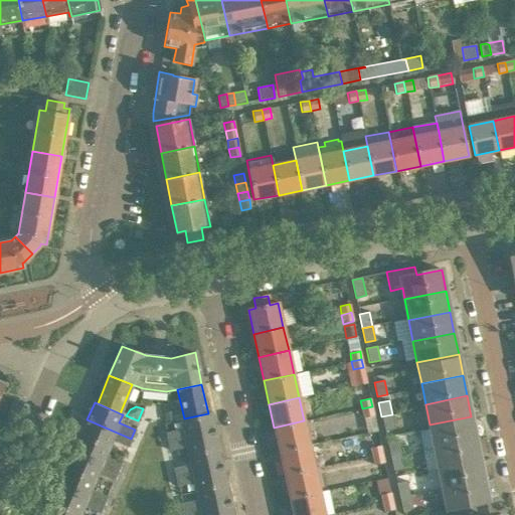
[(372,406),(362,408),(363,416),(373,414),(372,406)]
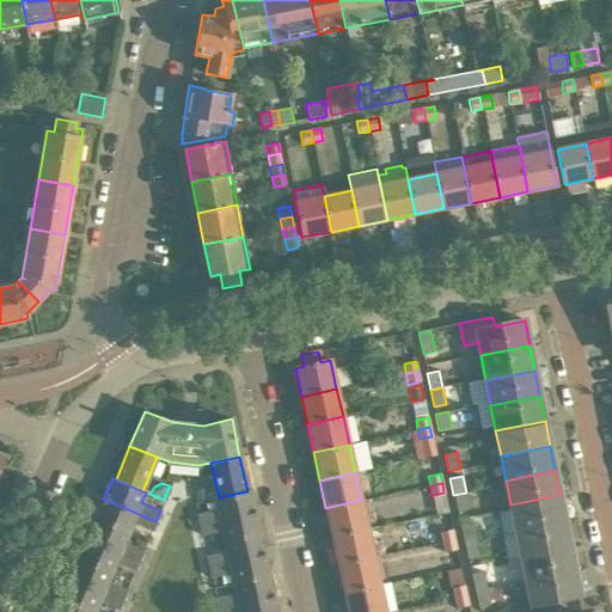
[(195,502),(206,500),(204,489),(193,491),(195,502)]
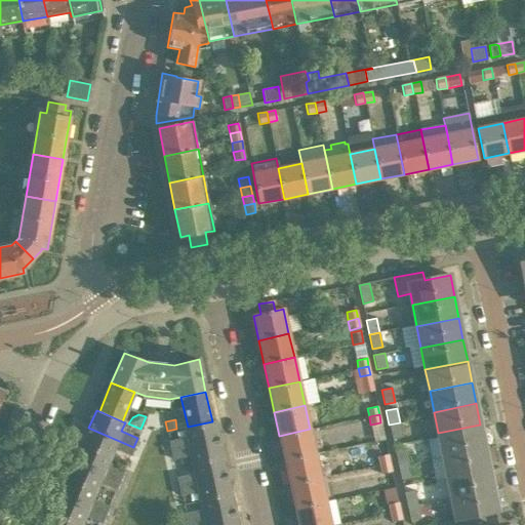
[(212,421),(188,427),(185,428),(187,437),(169,441),(171,450),(219,440),(215,421),(212,421)]
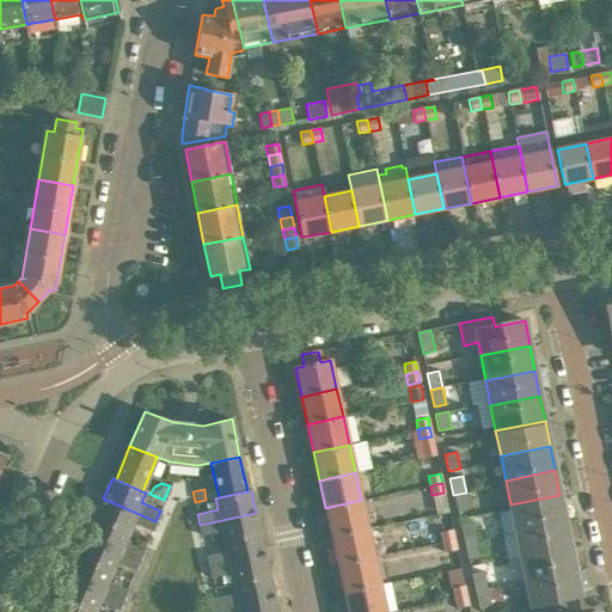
[(470,509),(466,493),(453,495),(457,512),(470,509)]
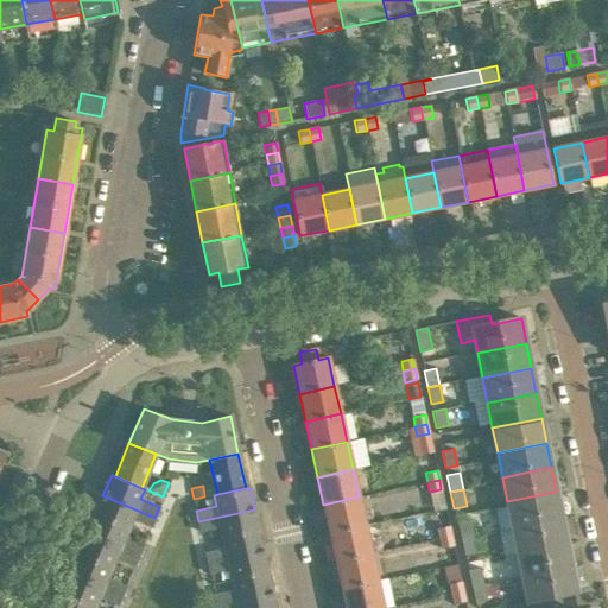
[(561,517),(556,492),(507,501),(512,526),(561,517)]
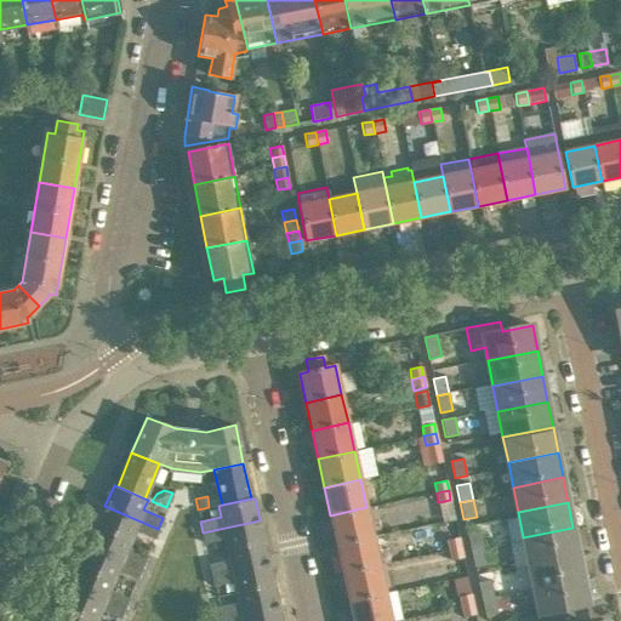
[(154,539),(158,529),(104,506),(96,525),(130,540),(135,530),(154,539)]
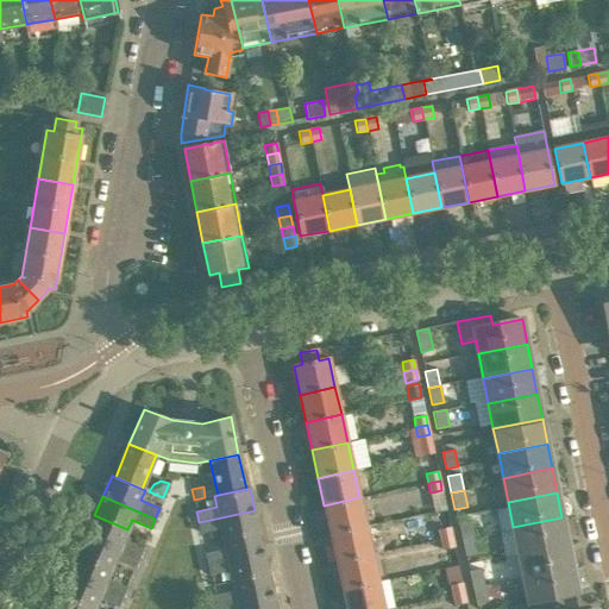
[(331,533),(365,526),(359,497),(324,506),(331,533)]
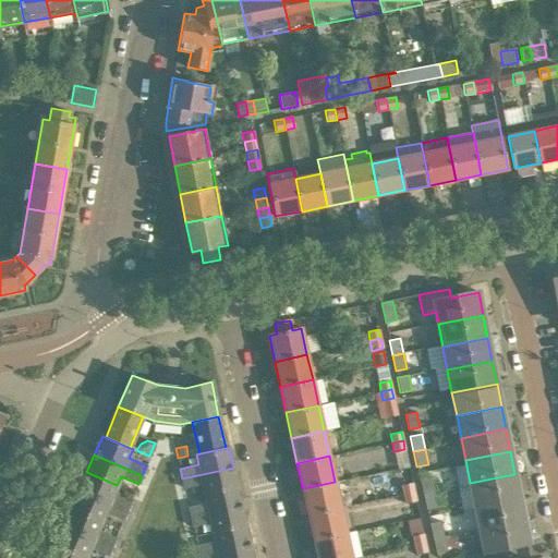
[(237,486),(233,468),(182,478),(183,488),(203,484),(205,494),(237,486)]
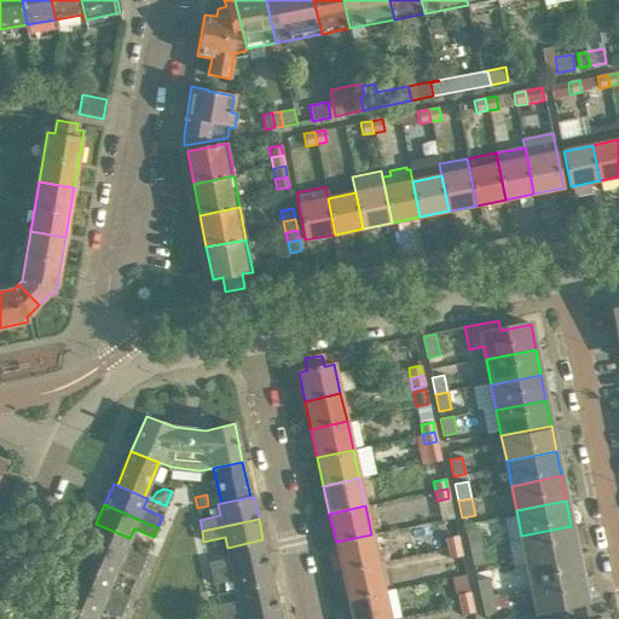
[(96,524),(87,544),(140,567),(145,556),(126,548),(129,538),(96,524)]
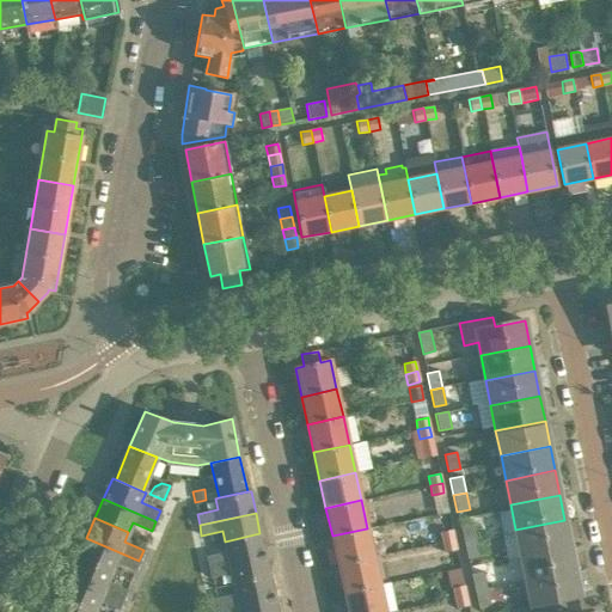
[(515,530),(520,555),(570,545),(564,520),(515,530)]
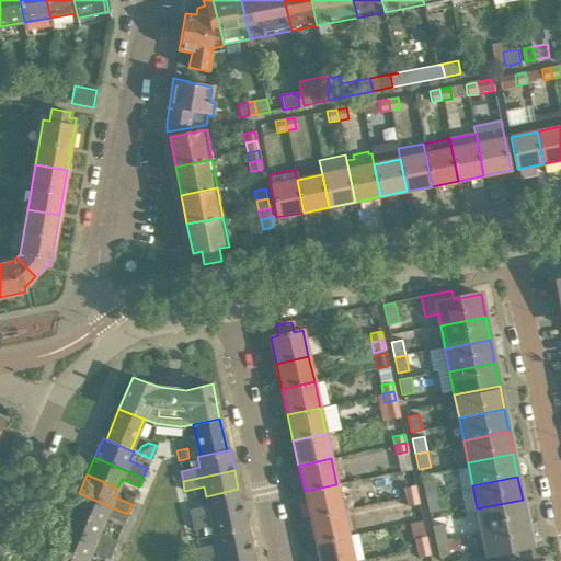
[(423,482),(426,497),(437,495),(434,480),(423,482)]
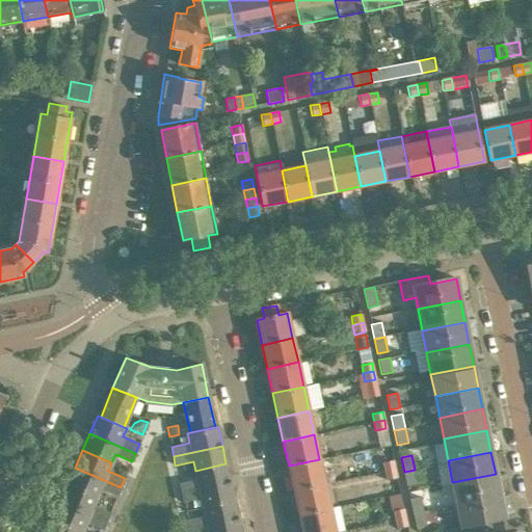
[(289,466),(294,489),(324,483),(335,481),(329,456),(319,459),(289,466)]
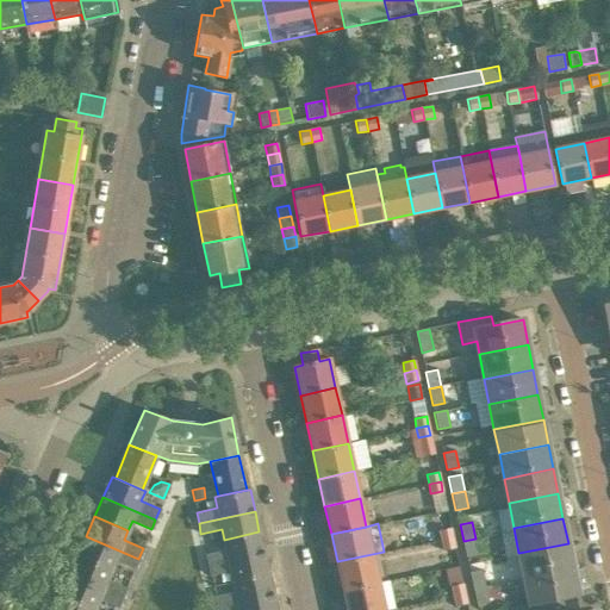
[(439,530),(441,540),(453,537),(450,528),(439,530)]
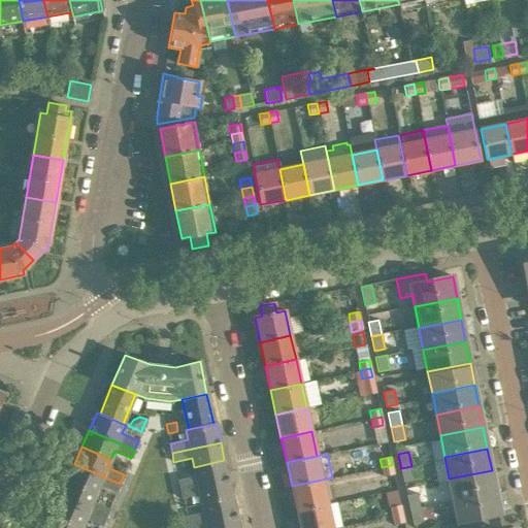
[(179,489),(228,479),(224,460),(194,467),(195,476),(177,480),(179,489)]
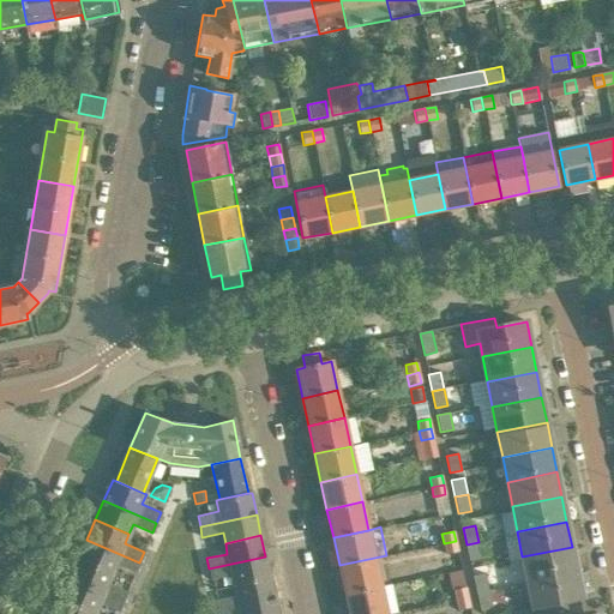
[(136,572),(139,563),(86,540),(78,559),(112,573),(116,564),(136,572)]
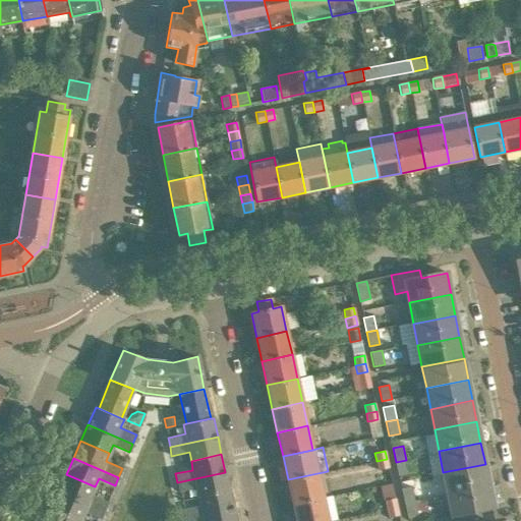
[(389,467),(387,459),(377,461),(379,469),(389,467)]
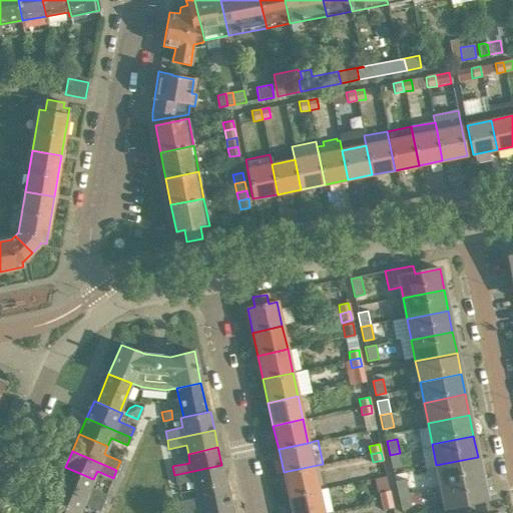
[(403,467),(400,453),(390,455),(393,469),(403,467)]
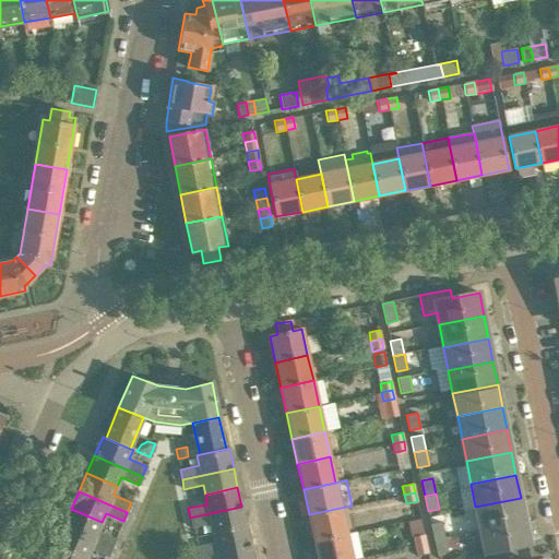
[(525,521),(521,498),(475,507),(480,530),(525,521)]
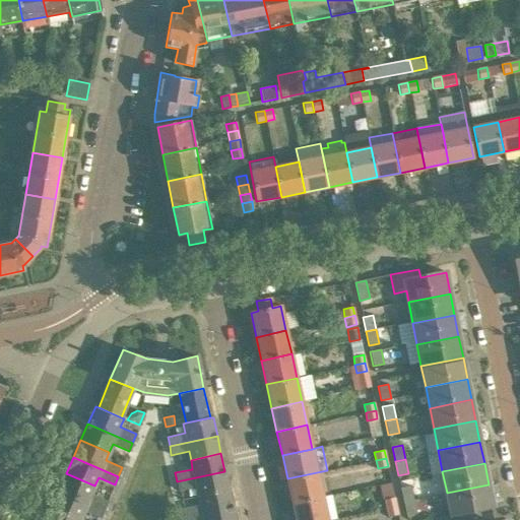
[(229,489),(224,471),(177,481),(179,491),(196,486),(198,496),(229,489)]
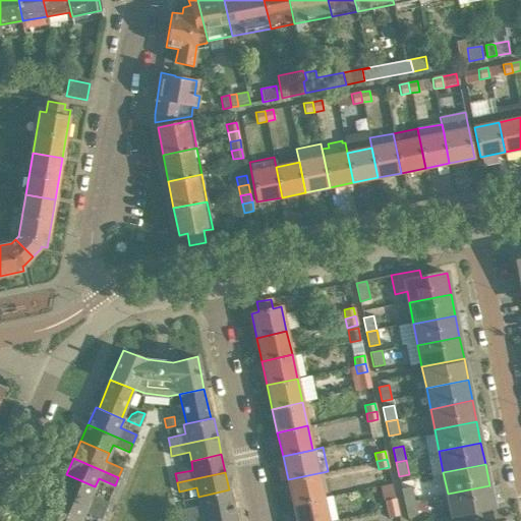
[(293,504),(323,497),(317,473),(288,479),(293,504)]
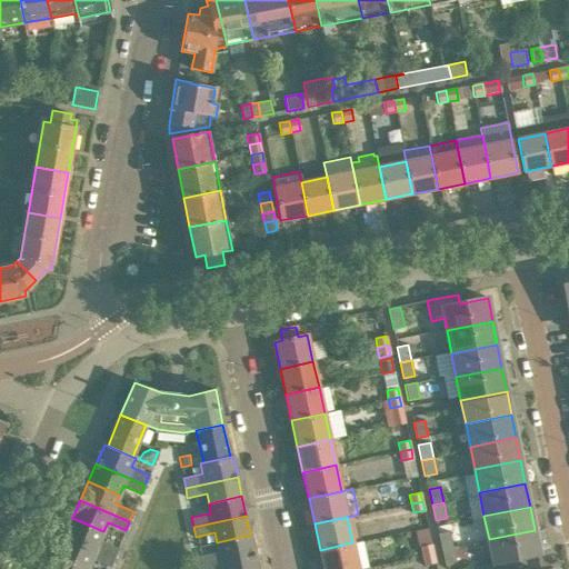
[(72,518),(65,537),(113,558),(118,548),(100,540),(103,531),(72,518)]
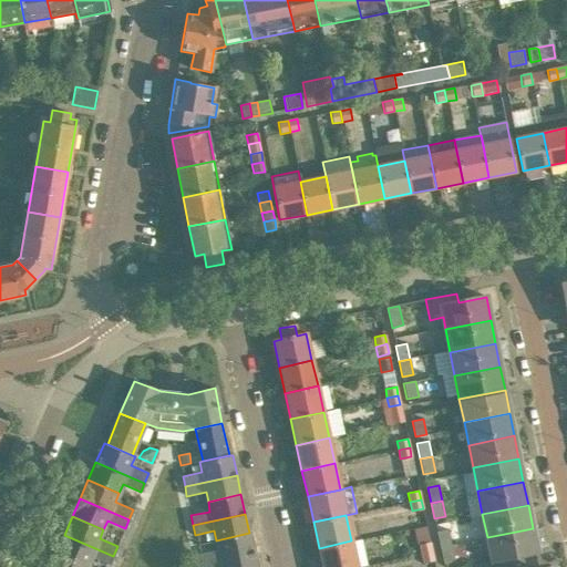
[(537,552),(533,528),(487,537),(492,562),(537,552)]
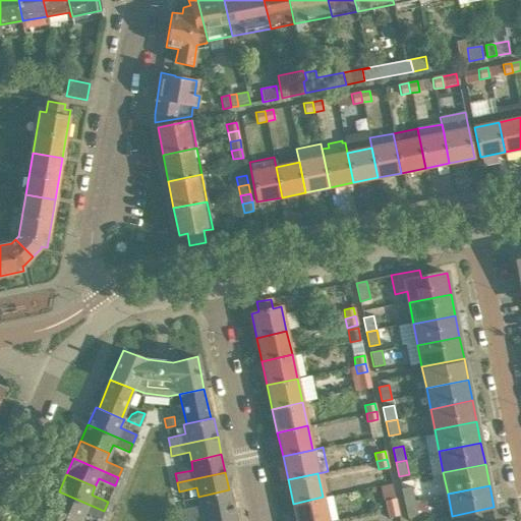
[(401,488),(404,503),(415,501),(412,486),(401,488)]
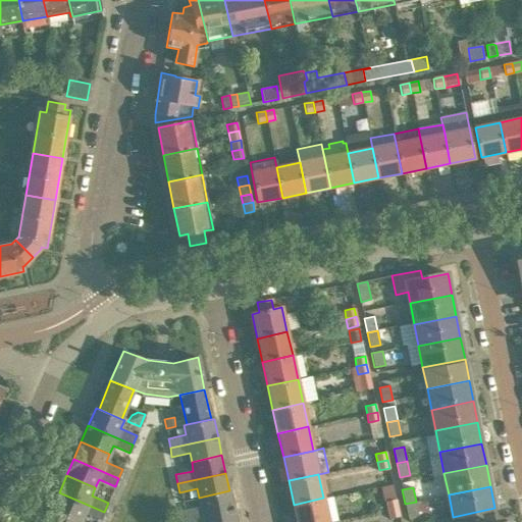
[(184,510),(186,519),(233,509),(229,490),(199,498),(201,507),(184,510)]
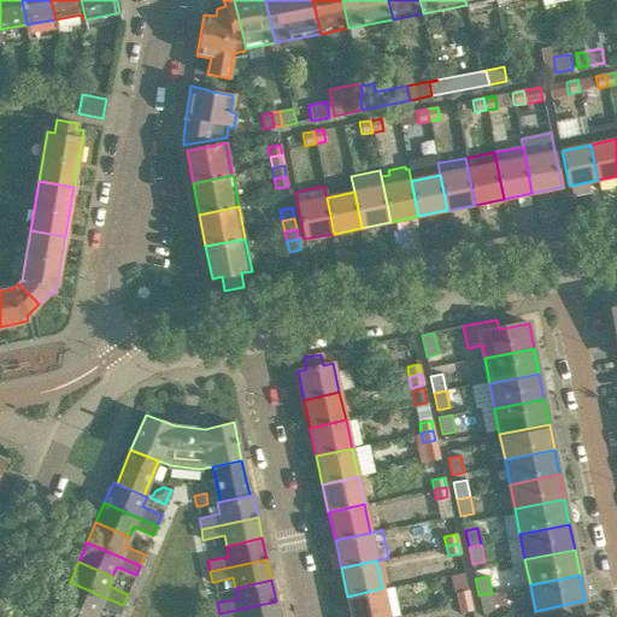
[(119,615),(123,605),(70,582),(62,601),(95,616),(100,606),(119,615)]
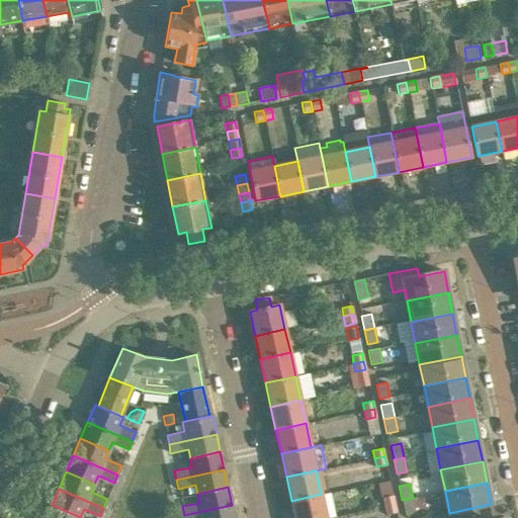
[(291,501),(294,517),(324,517),(326,517),(321,494),(291,501)]
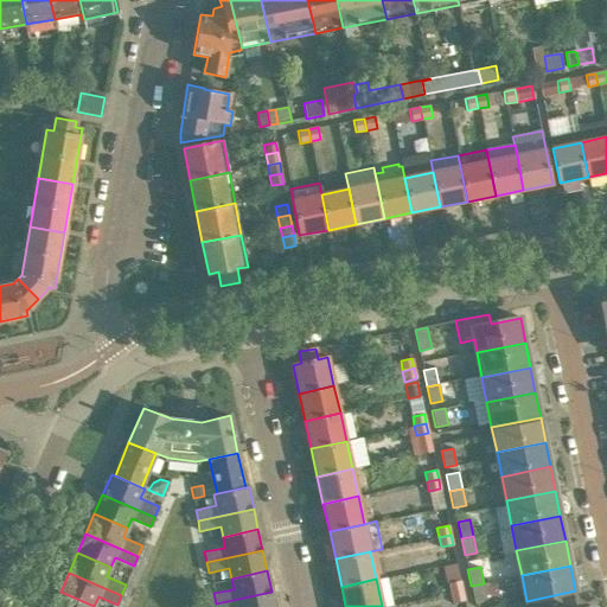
[(451,593),(462,590),(460,581),(448,583),(451,593)]
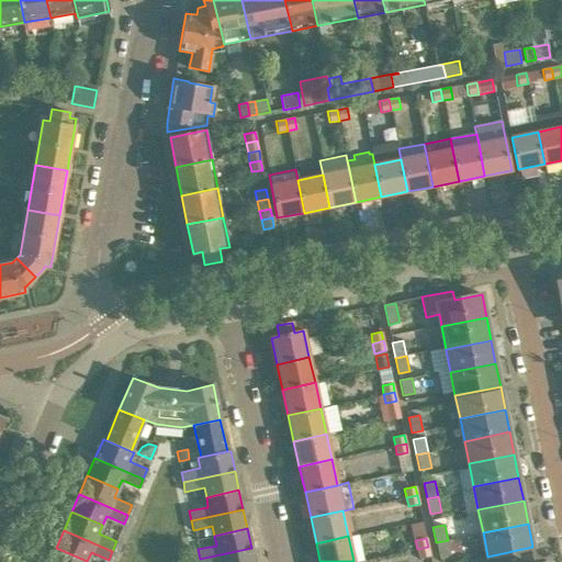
[(451,555),(448,540),(436,542),(439,558),(451,555)]
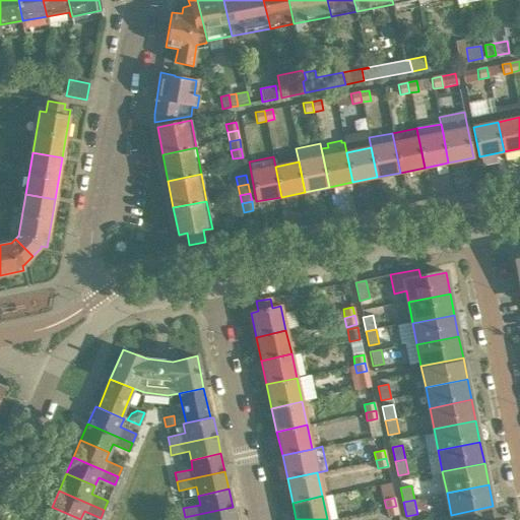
[(396,506),(386,508),(388,516),(398,514),(396,506)]
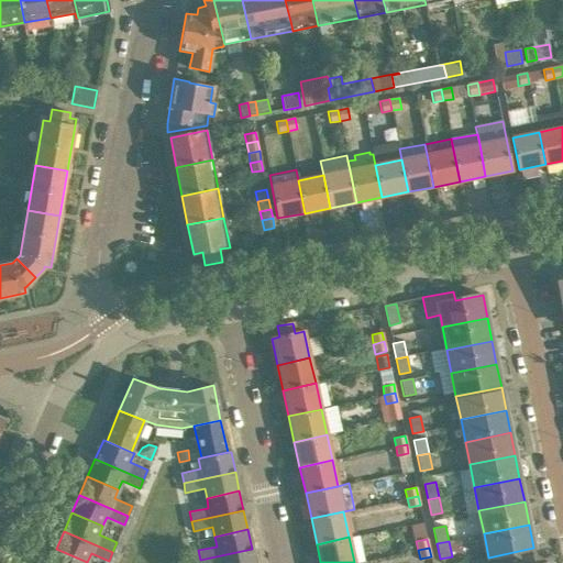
[(56,549),(50,562),(86,562),(87,562),(56,549)]
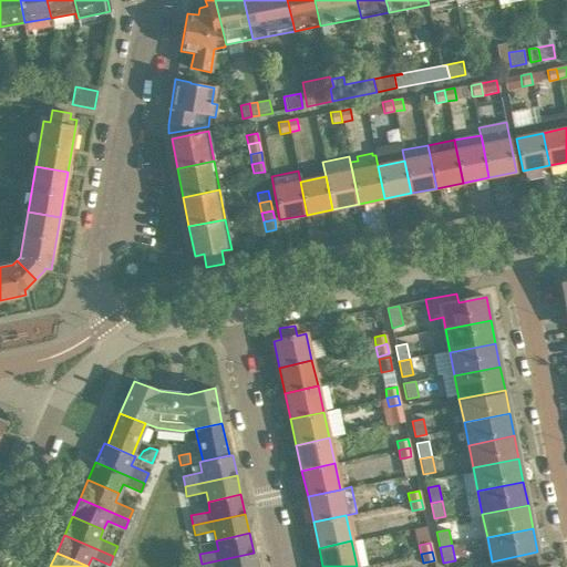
[(256,566),(254,553),(202,564),(202,566),(256,566)]
